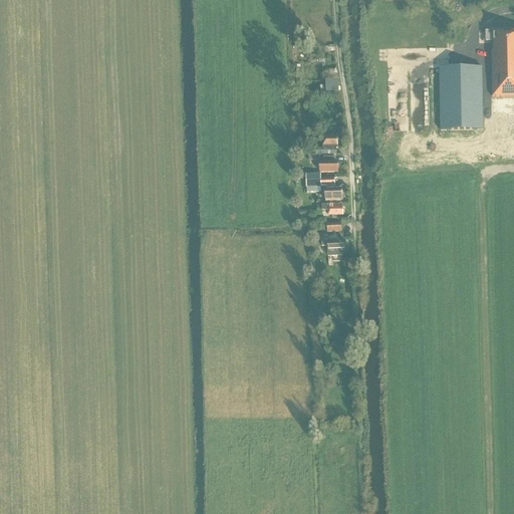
[(492,97),(513,97),(513,30),(493,31),(493,32),(486,32),(486,42),(493,42),(493,44),(494,44),(494,51),(491,51),(492,97)]
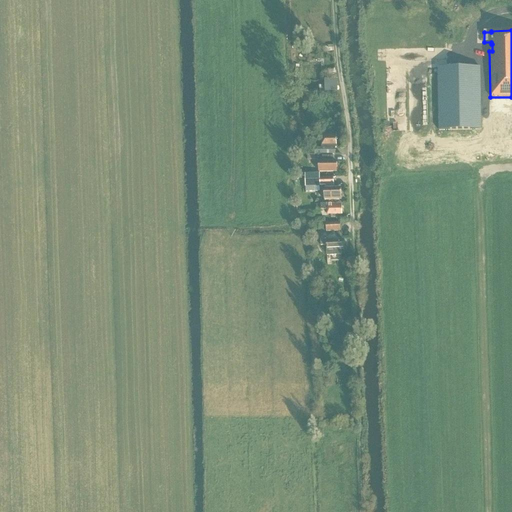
[(439,131),(481,130),(480,67),(438,68),(439,131)]
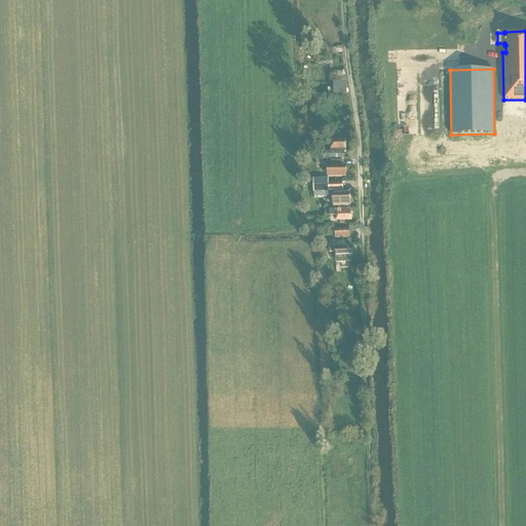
[(436,140),(435,73),(422,73),(423,141),(436,140)]
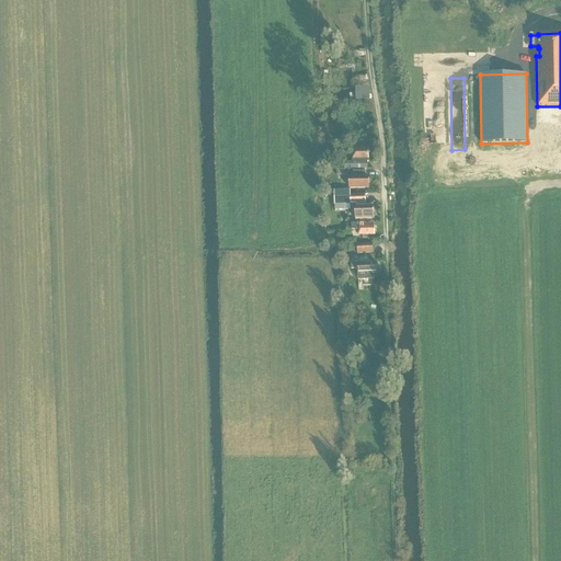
[(345,162),(345,170),(368,170),(367,162),(368,162),(368,147),(352,147),(352,162),(345,162)]
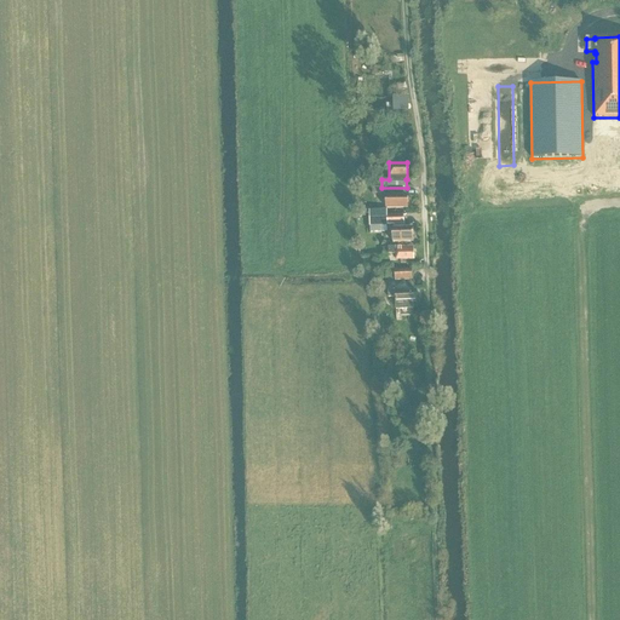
[(405,196),(405,190),(391,190),(391,196),(386,196),(386,208),(408,208),(408,196),(405,196)]
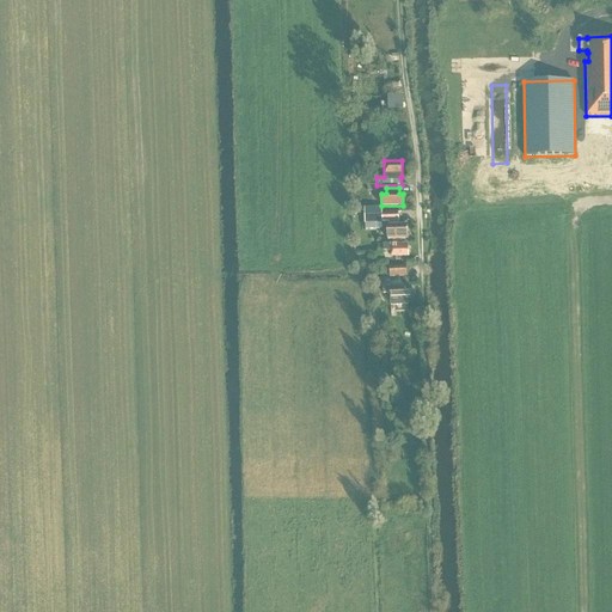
[(389,240),(409,239),(408,226),(399,227),(398,212),(381,213),(381,208),(365,208),(365,225),(387,224),(389,227),(387,227),(389,240)]
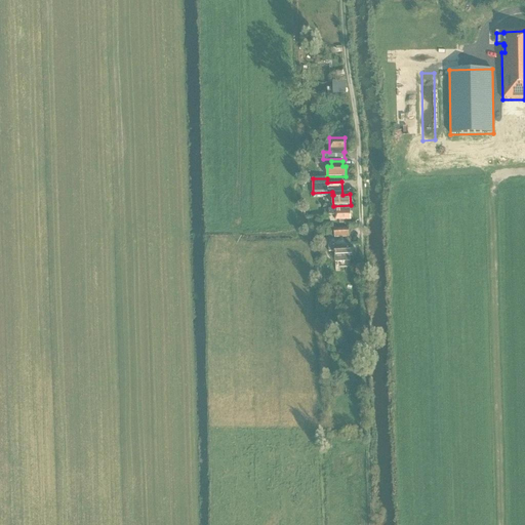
[(335,210),(335,209),(329,209),(329,215),(335,215),(335,220),(339,220),(339,225),(344,224),(344,220),(351,220),(351,210),(335,210)]
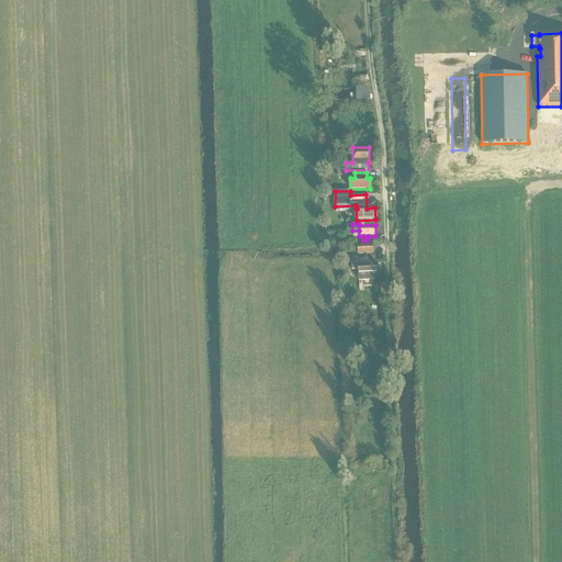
[(374,254),(373,245),(359,246),(359,255),(374,254)]
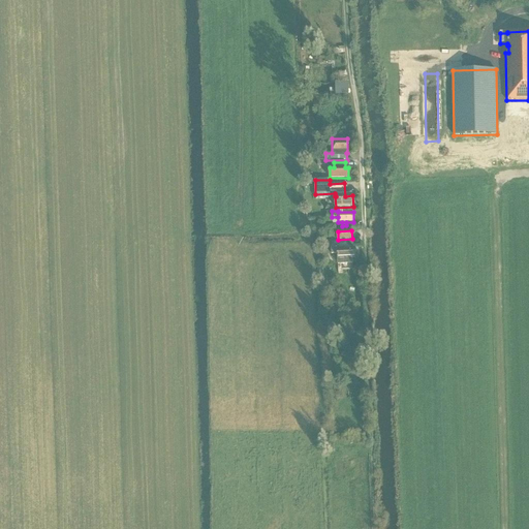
[(338,246),(331,246),(332,254),(338,254),(338,259),(338,265),(352,265),(352,259),(355,258),(355,249),(338,250),(338,246)]
